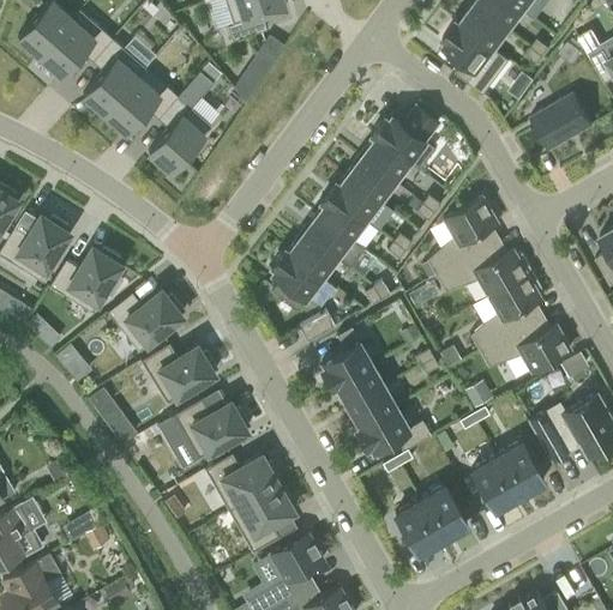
[(286,8),(283,0),(224,0),(234,25),(228,26),(233,42),(268,30),(263,16),(286,8)]
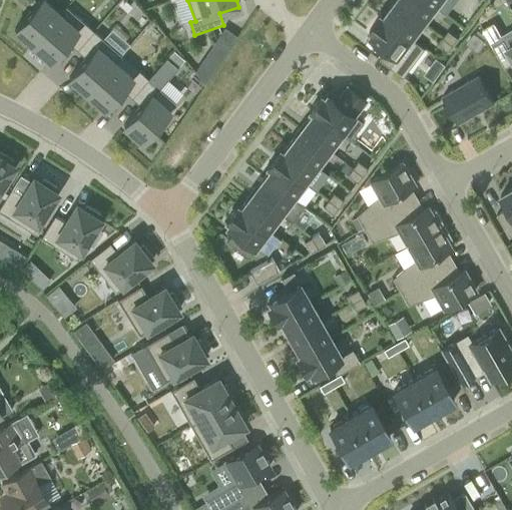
[(425,0),(400,0),(397,4),(426,26),(438,10),(425,0)]
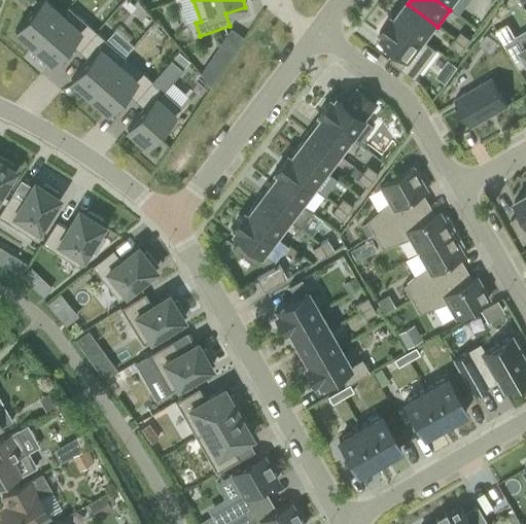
[(436,0),(450,10),(457,0),(436,0)]
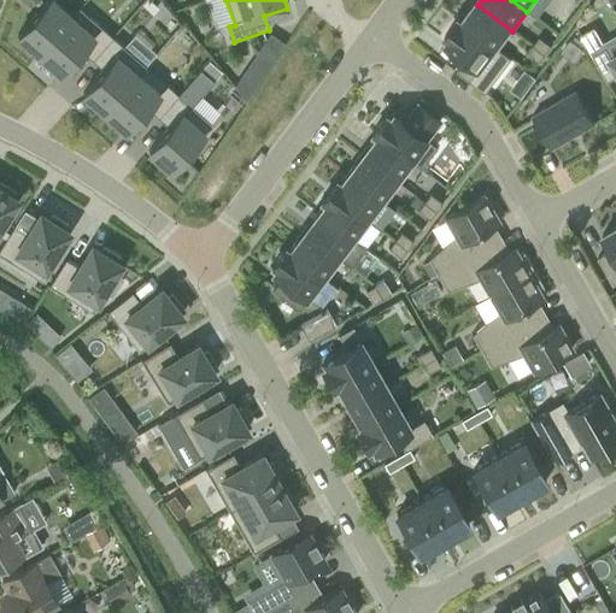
[(74,19),(72,19),(52,1),(19,37),(41,57),(74,19)]
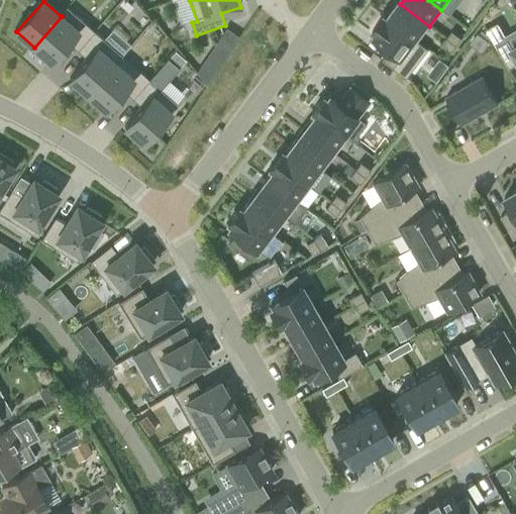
[(429,26),(400,4),(389,19),(388,20),(417,42),(429,26)]
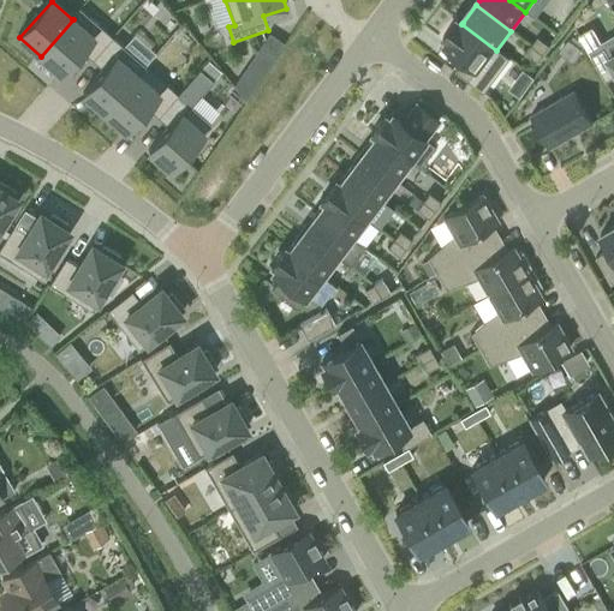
[(79,10),(72,19),(73,19),(41,57),(63,76),(82,53),(94,63),(113,40),(79,10)]
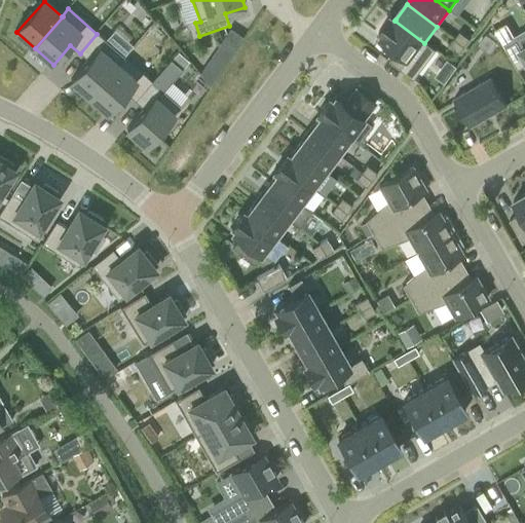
[(395,21),(396,20),(392,17),(380,34),(383,36),(381,39),(400,52),(391,64),(415,82),(438,53),(424,43),(395,21)]
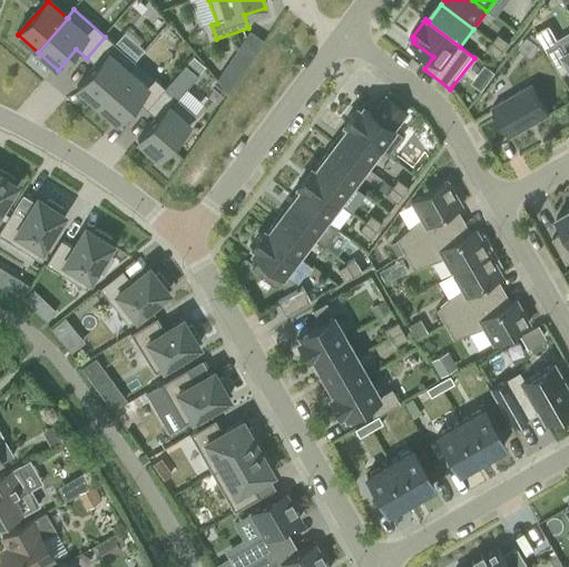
[(550,27),(538,33),(547,50),(559,44),(550,27)]
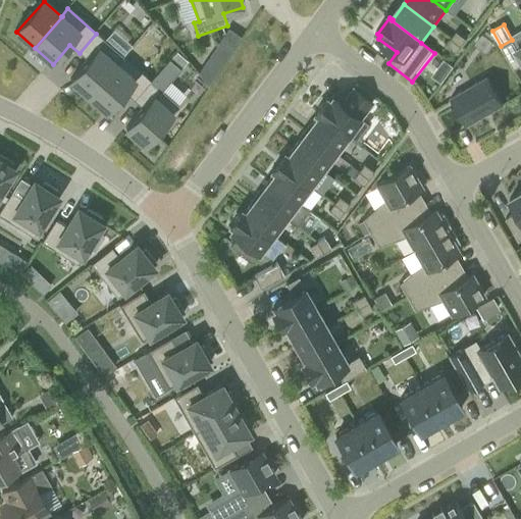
[(125,59),(96,34),(80,53),(89,61),(71,81),(90,97),(117,65),(118,66),(125,59)]
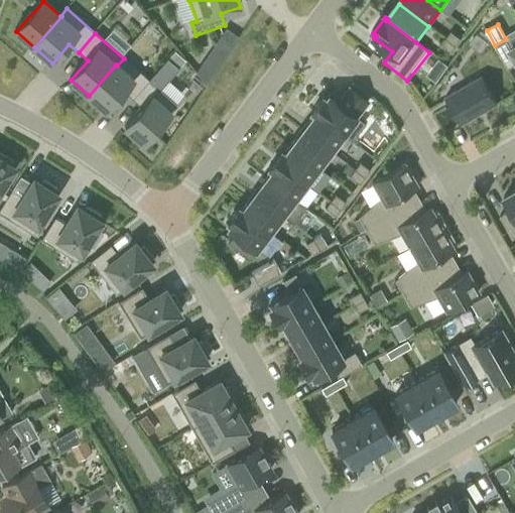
[(453,33),(447,40),(458,48),(463,41),(453,33)]
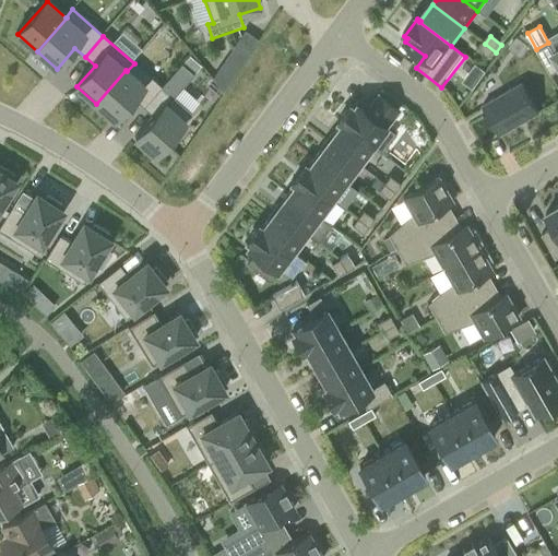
[(522,59),(530,47),(519,38),(510,50),(522,59)]
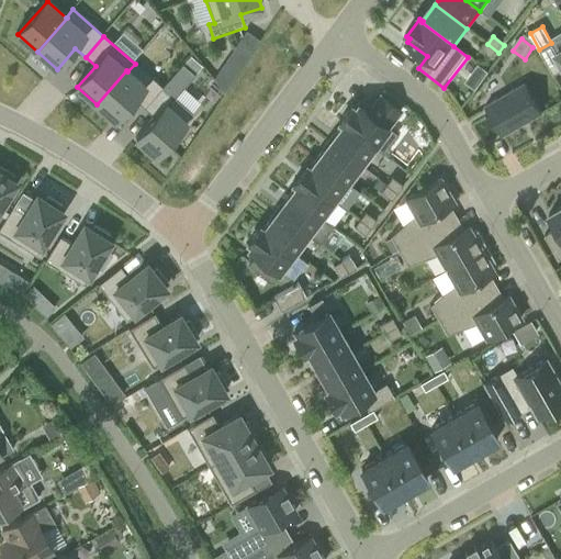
[(498,53),(487,44),(482,52),(493,59),(498,53)]
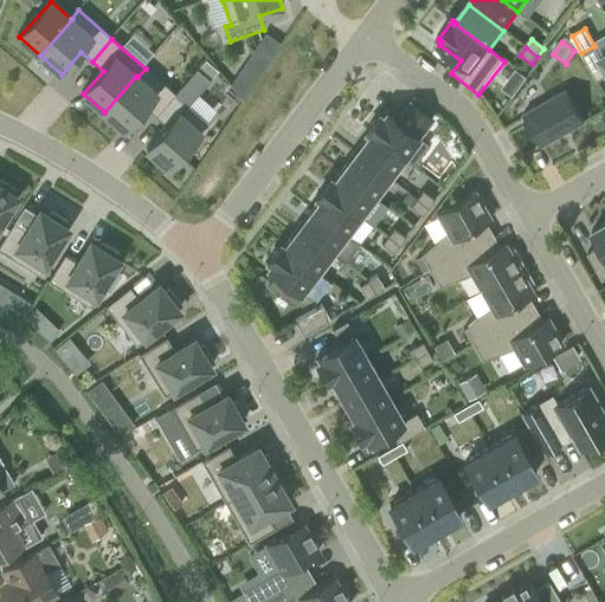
[(604,59),(602,62),(596,52),(583,59),(598,85),(604,81),(604,59)]
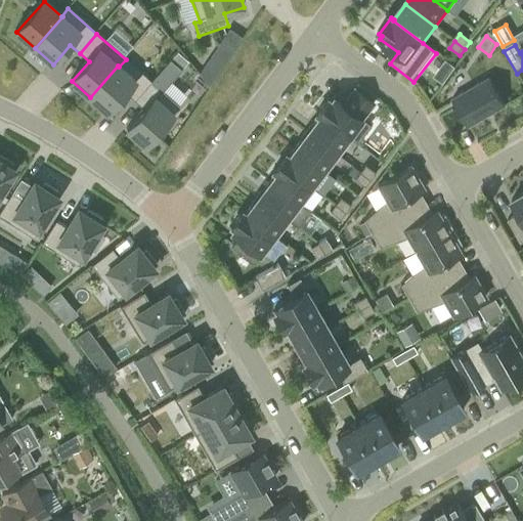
[(220,75),(227,64),(215,55),(208,67),(220,75)]
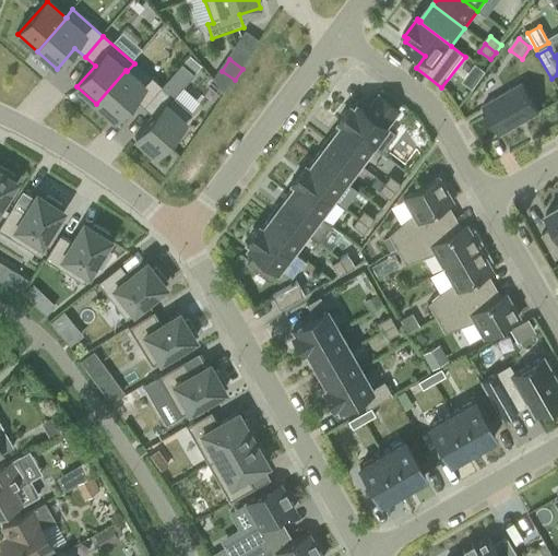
[(176,95),(194,74),(183,63),(164,84),(176,95)]
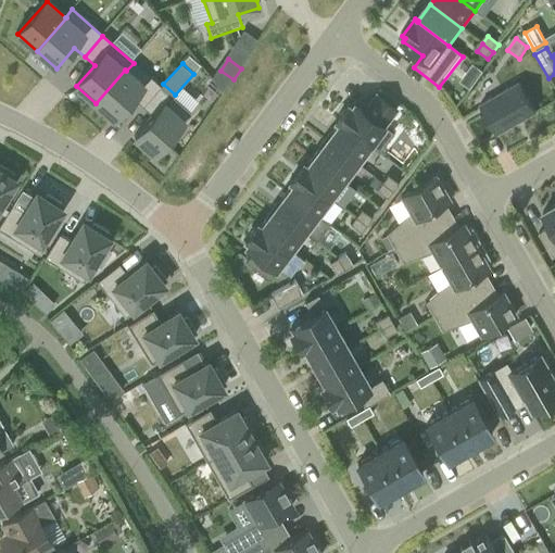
[(144,86),(126,71),(125,70),(96,103),(115,121),(134,99),(143,109),(162,88),(151,78),(144,86)]
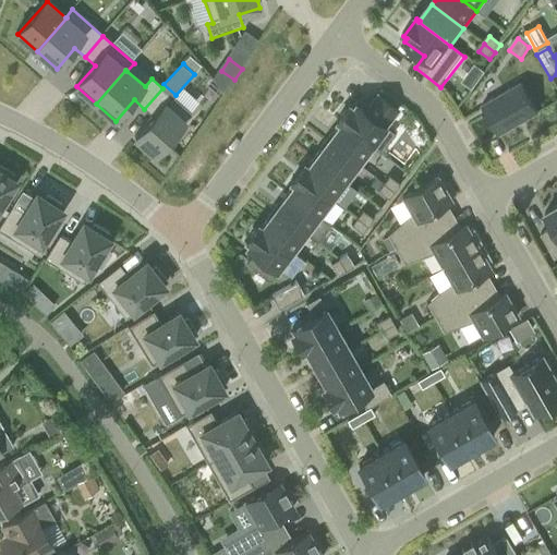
[(523,85),(483,108),(500,137),(540,115),(523,85)]
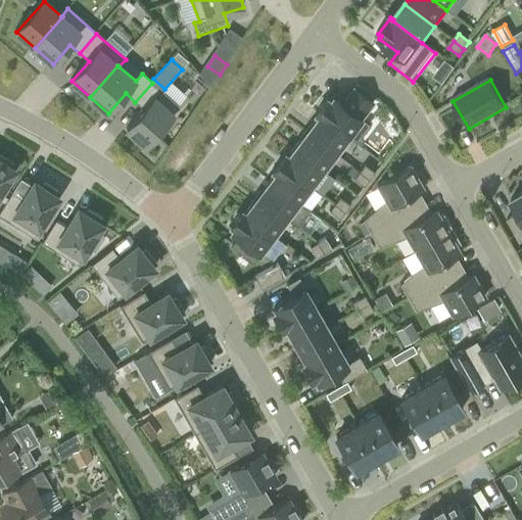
[(181,107),(152,83),(135,102),(144,110),(128,130),(146,146),(181,107)]
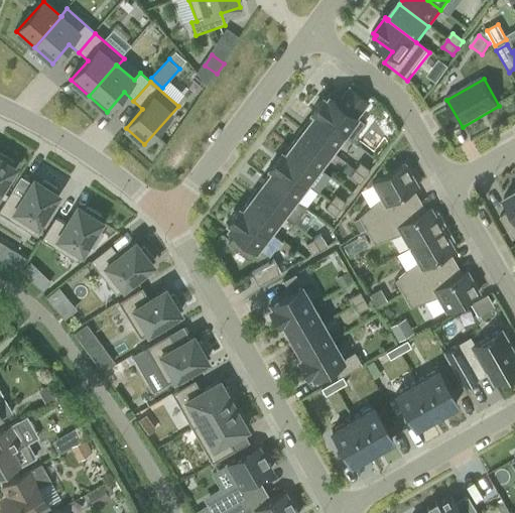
[(311,114),(314,116),(315,115),(344,137),(353,143),(366,126),(358,119),(369,104),(350,90),(339,105),(329,98),(327,100),(324,98),(311,114)]
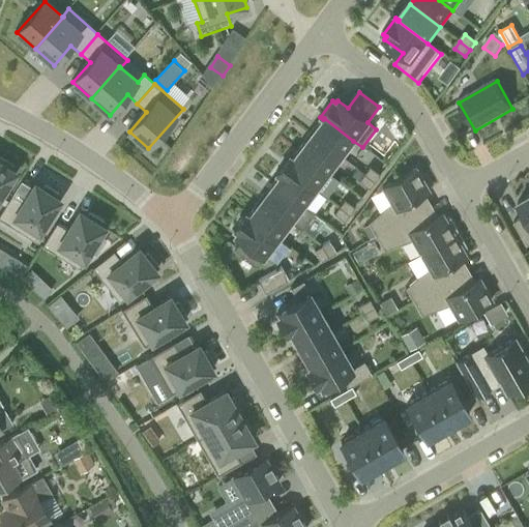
[(324,118),(323,119),(312,135),(341,157),(353,141),(324,118)]
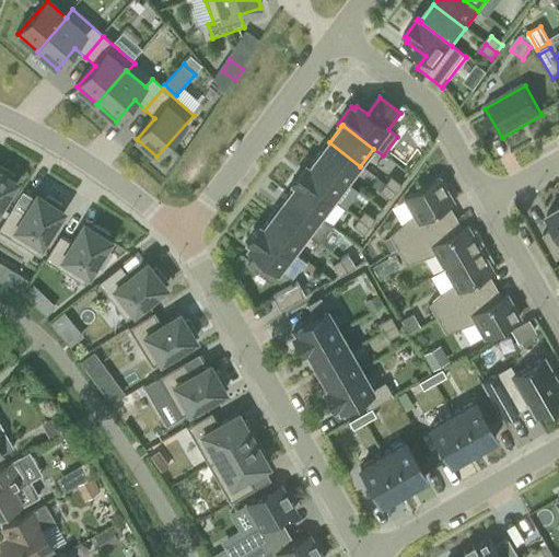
[(360,166),(329,142),(316,160),(347,184),(360,166)]
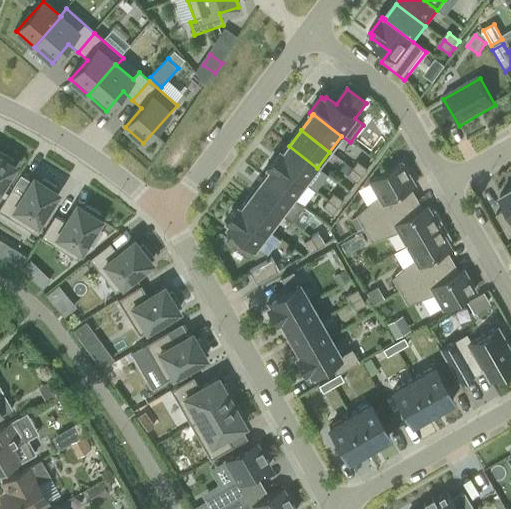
[(317,168),(289,146),(283,154),(280,151),(278,154),(280,156),(276,162),(305,184),(317,168)]
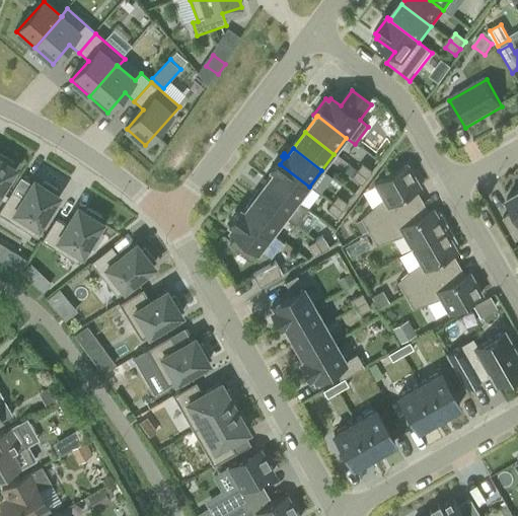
[(0,195),(15,170),(13,168),(15,165),(1,156),(0,157),(0,195)]
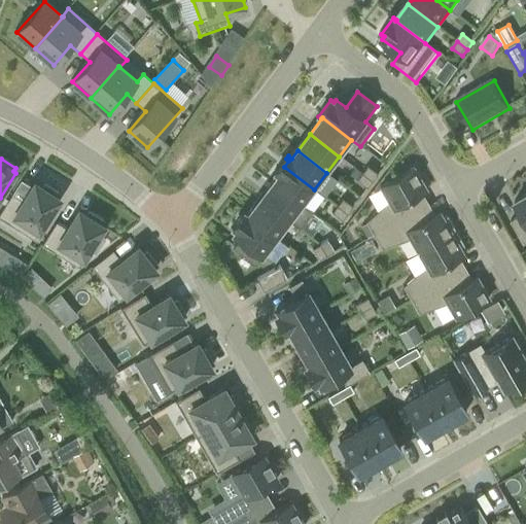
[(314,189),(284,167),(279,173),(277,171),(275,174),(278,176),(272,183),(302,206),(314,189)]
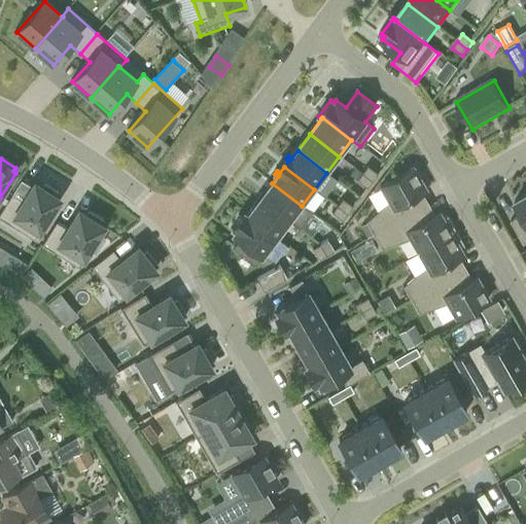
[(369,168),(363,175),(374,182),(379,176),(369,168)]
